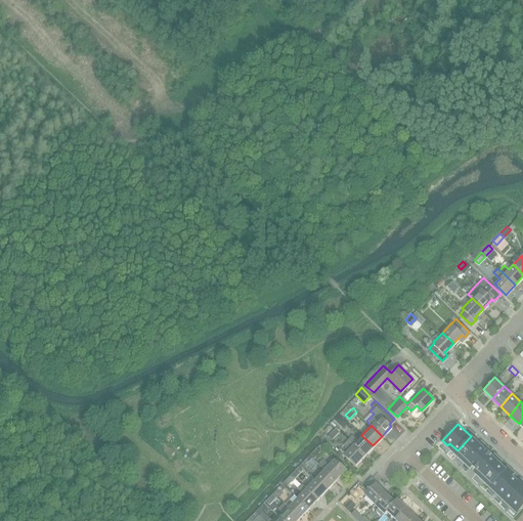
[(327,434),(331,438),(339,430),(335,426),(327,434)]
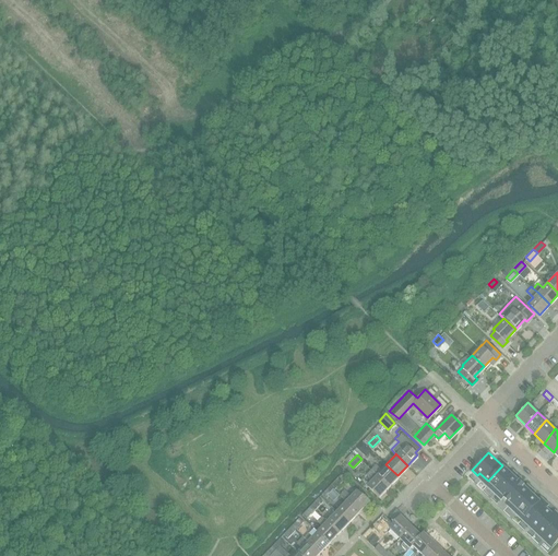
[(375,463),(370,468),(388,485),(398,475),(386,464),(381,470),(375,463)]
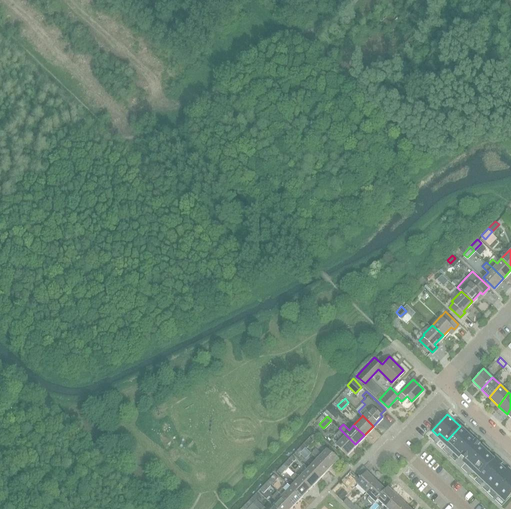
[(492,457),(460,426),(447,440),(445,443),(450,448),(452,445),(474,465),(472,468),(477,473),(479,470),(492,457)]
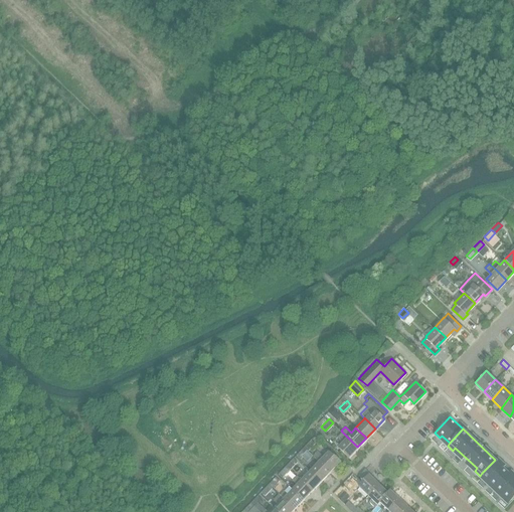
[(357,447),(341,431),(336,436),(342,442),(337,447),(348,457),(357,447)]
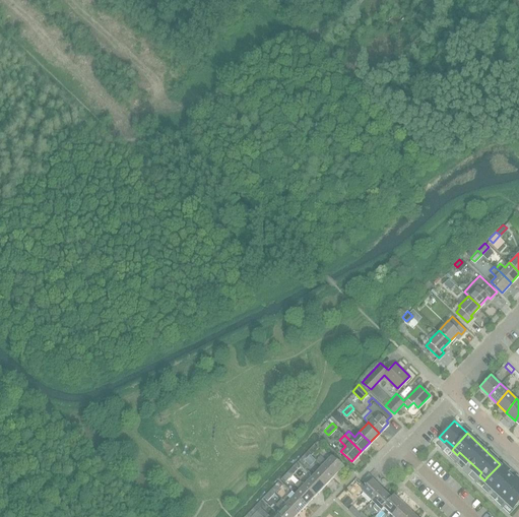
[(314,442),(306,450),(310,454),(318,446),(314,442)]
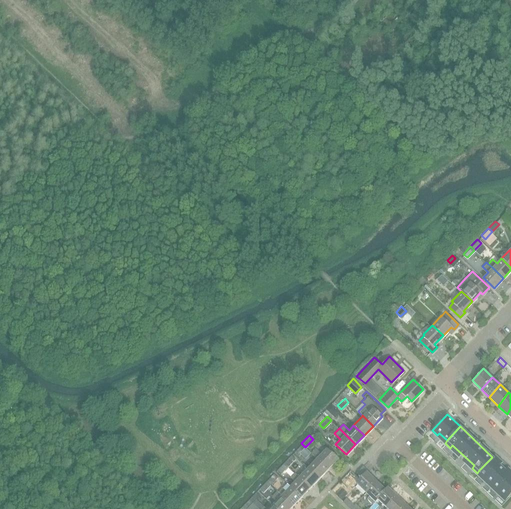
[(305,447),(301,443),(294,450),(298,454),(305,447)]
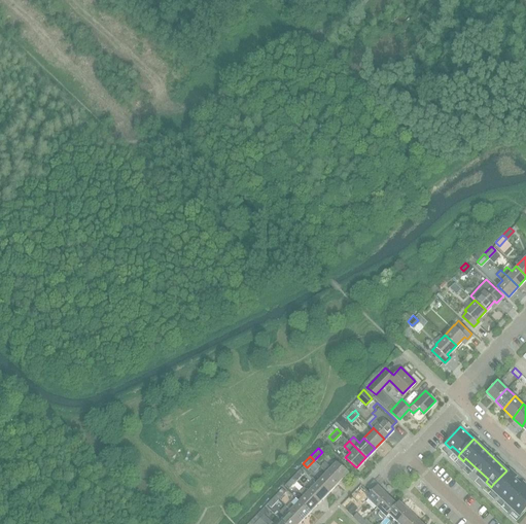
[(319,465),(326,472),(338,482),(346,473),(341,466),(344,464),(338,459),(330,466),(324,460),(319,465)]
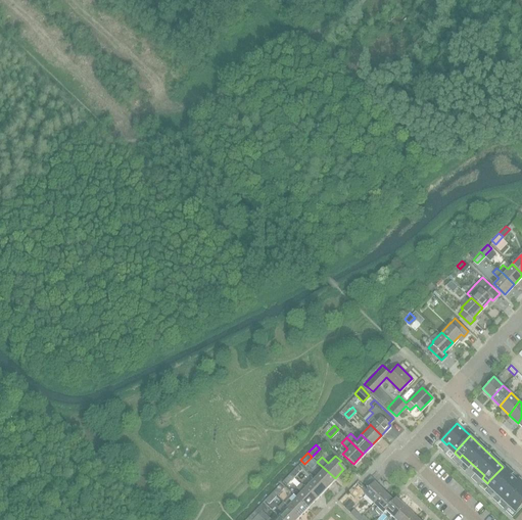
[(297,463),(289,471),(294,475),(301,467),(297,463)]
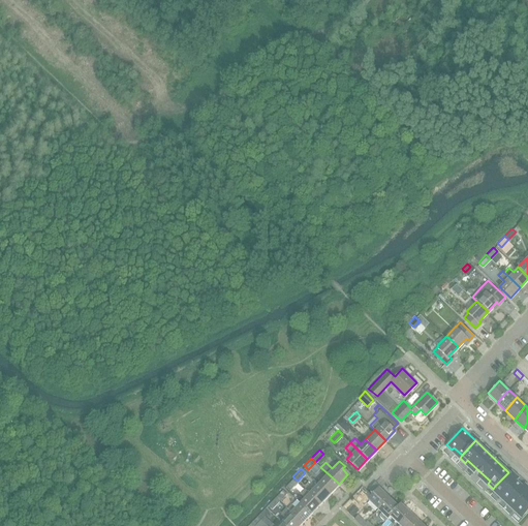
[(508,472),(495,486),(503,494),(501,496),(506,501),(508,499),(522,485),(508,472)]
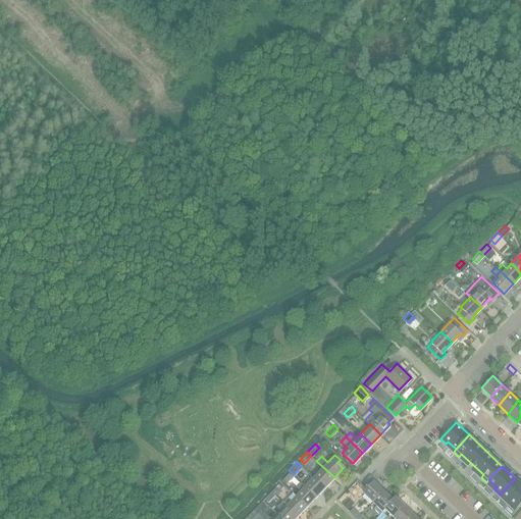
[(323,467),(314,476),(325,486),(334,477),(323,467)]
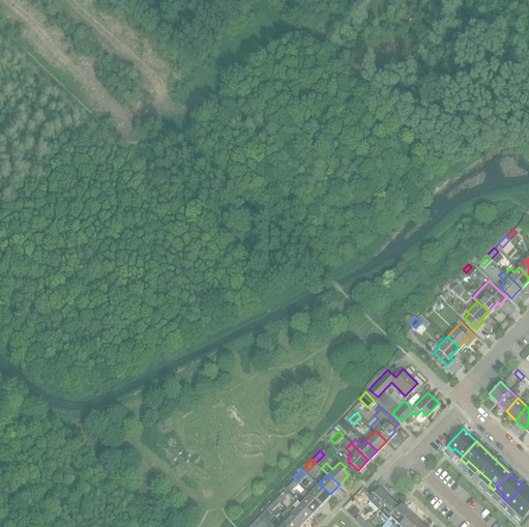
[(319,484),(310,493),(321,503),(330,494),(319,484)]
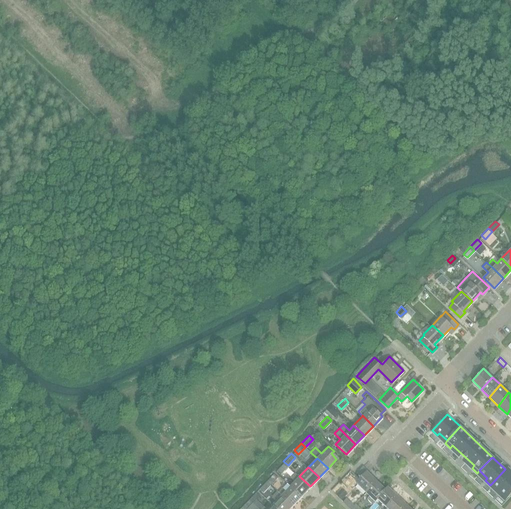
[(500,490),(498,493),(503,498),(510,489),(510,474),(505,469),(492,483),(500,490)]
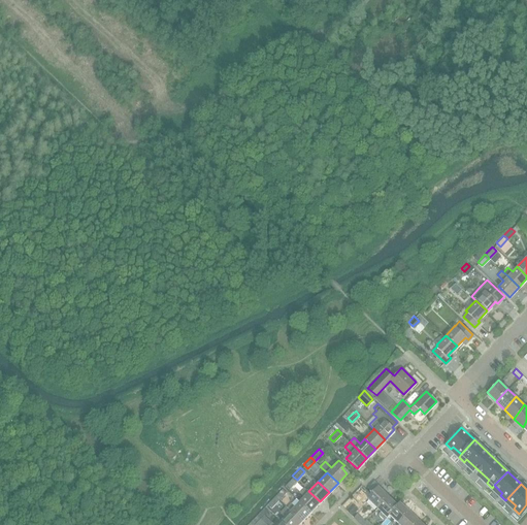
[(303,486),(299,491),(304,496),(299,500),(310,512),(320,501),(308,491),(303,486)]
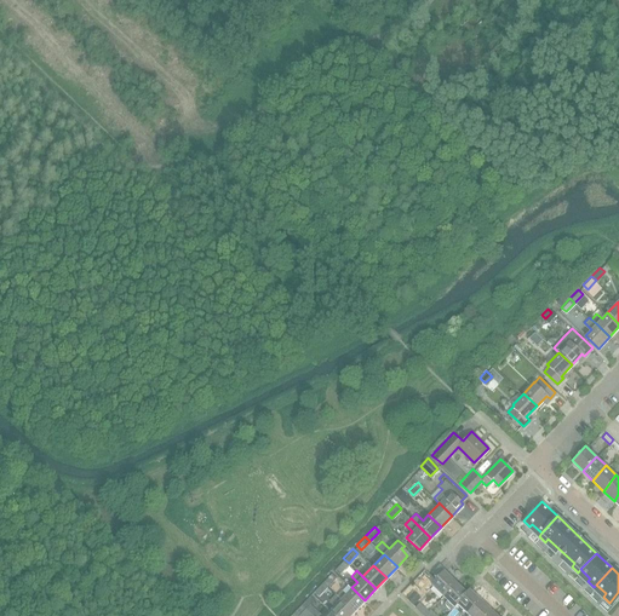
[(431,583),(442,594),(454,581),(443,570),(431,583)]
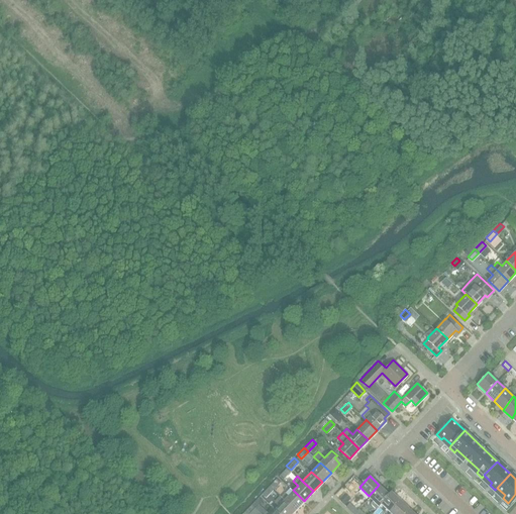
[(273,488),(277,484),(280,481),(276,477),(262,492),(266,496),(273,488)]
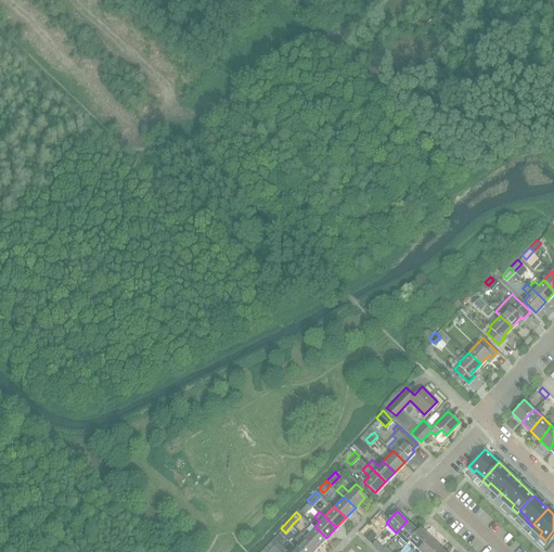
[(407,542),(409,539),(417,530),(407,521),(396,533),(400,536),(398,538),(398,540),(403,546),(407,542)]
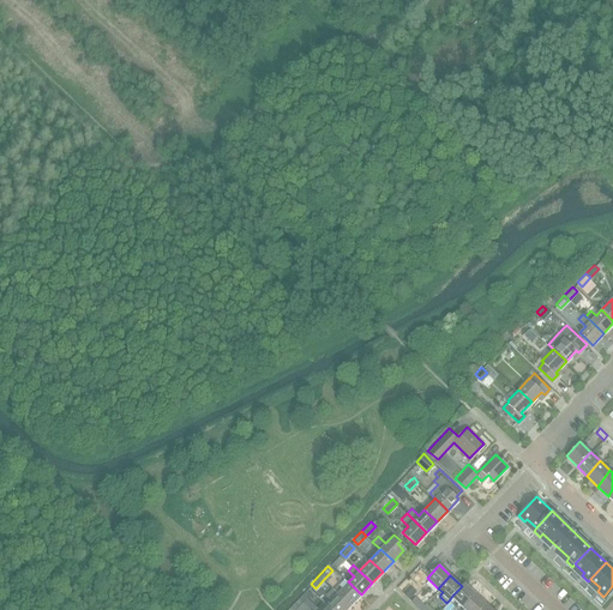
[(340,584),(335,590),(337,593),(350,605),(361,595),(348,581),(343,587),(340,584)]
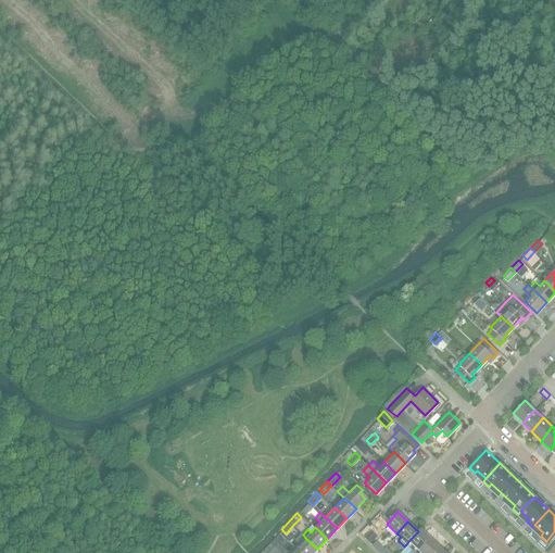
[(364,535),(370,541),(376,535),(370,528),(364,535)]
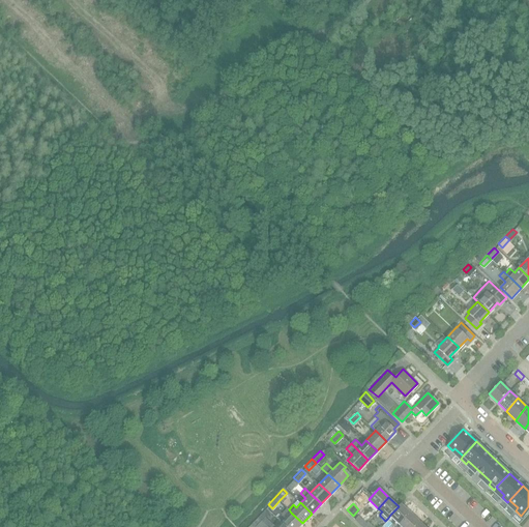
[(390,515),(400,524),(411,514),(401,504),(399,506),(390,515)]
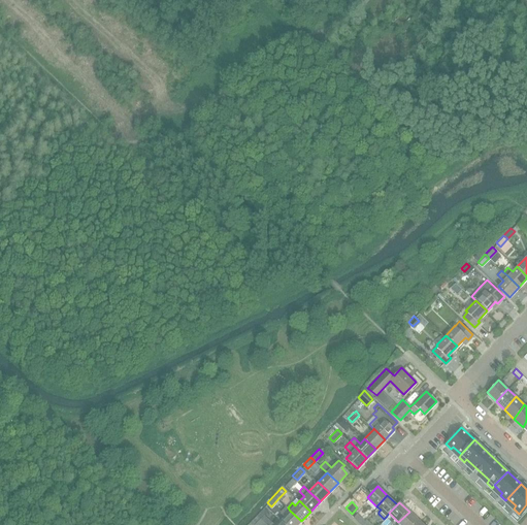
[(263,505),(256,514),(261,518),(268,510),(263,505)]
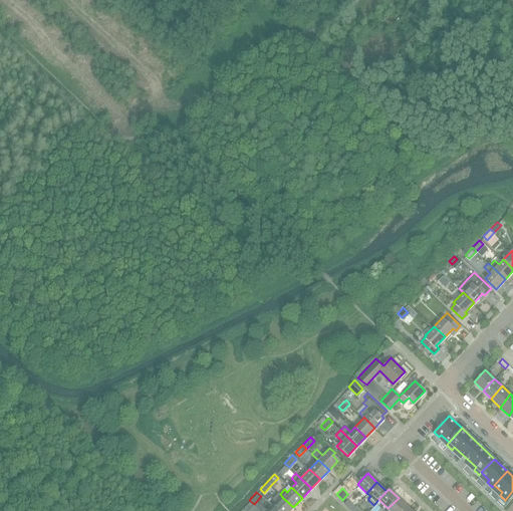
[(278,501),(274,506),(278,510),(289,510),(293,507),(282,497),(280,494),(278,493),(274,498),(278,501)]
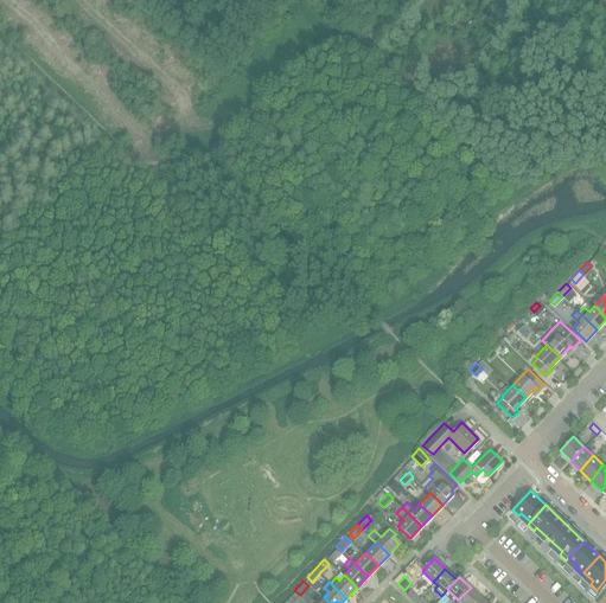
[(458,600),(461,602),(476,602),(482,598),(471,588),(458,600)]
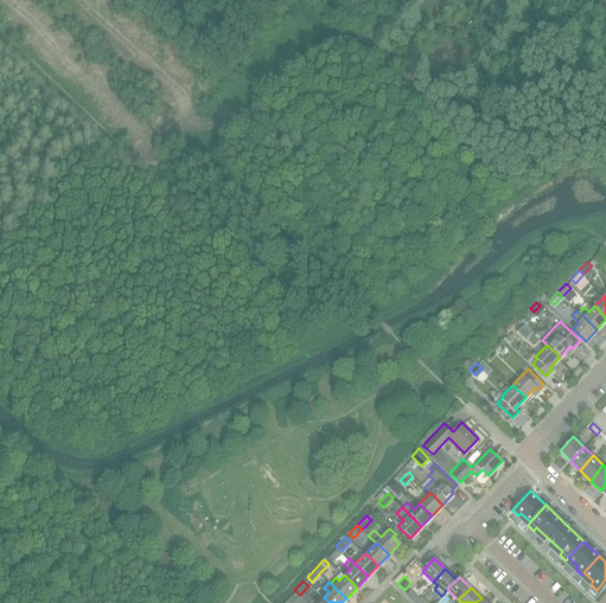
[(406,592),(415,601),(419,597),(409,589),(406,592)]
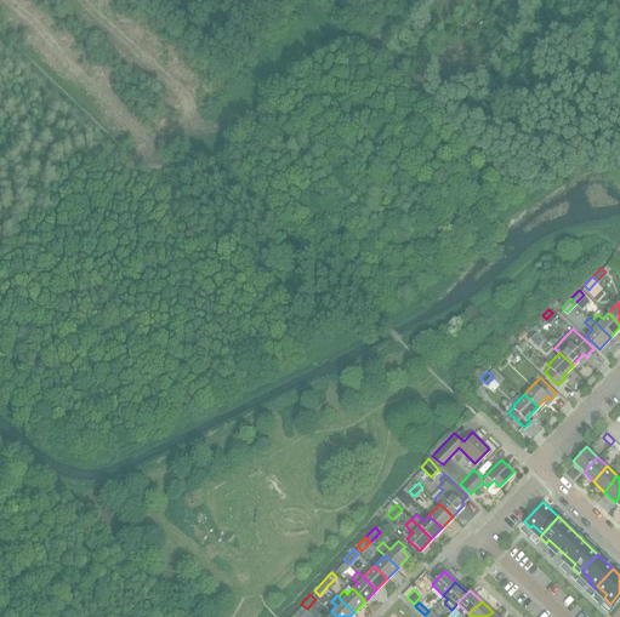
[(301,604),(293,612),(293,613),(296,616),(297,616),(300,616),(314,616),(316,616),(306,609),(307,609),(301,604)]
